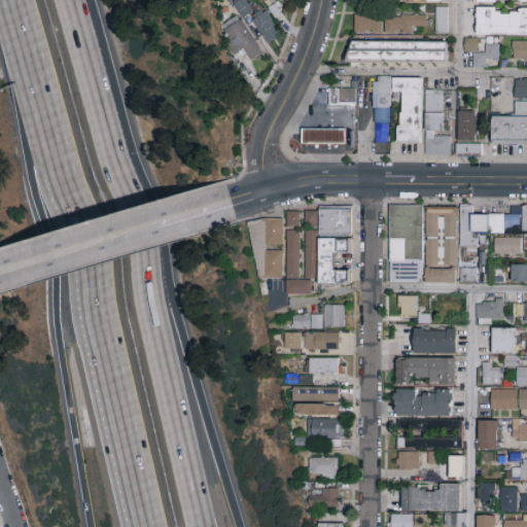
[(252,12),(245,0),(234,0),(232,1),(241,19),(252,12)]
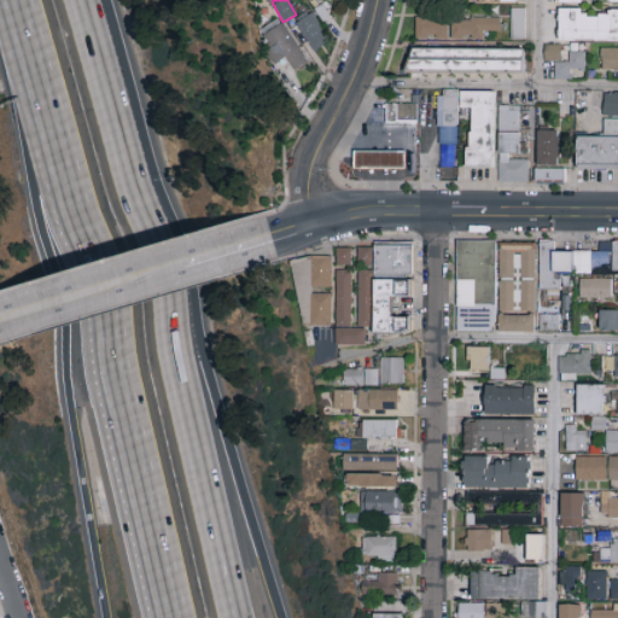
[(524,7),(511,7),(511,39),(524,39),(524,7)]
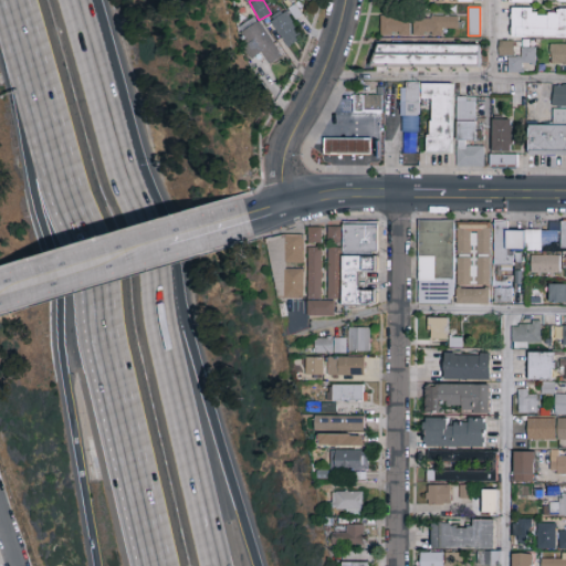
[(565,37),(565,9),(535,10),(535,7),(512,7),(512,37),(565,37)]
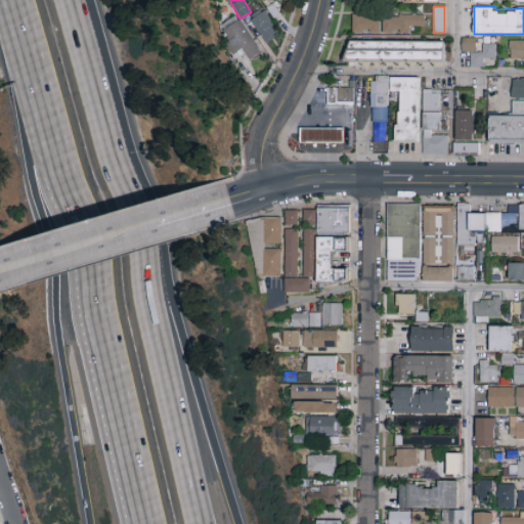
[(263,41),(277,34),(265,8),(250,16),(263,41)]
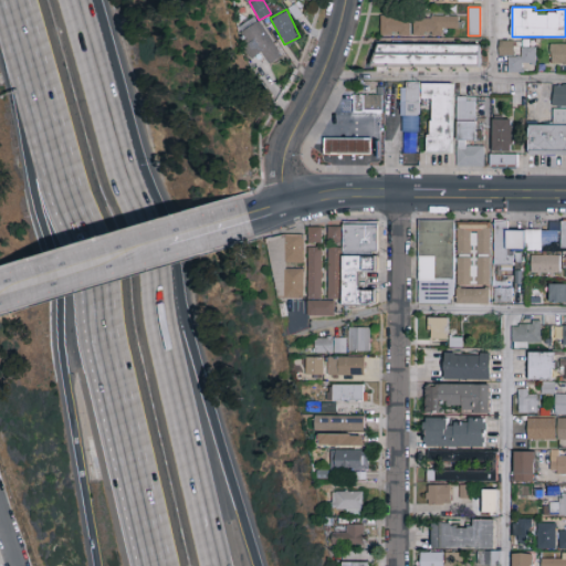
[(380,35),(409,35),(408,16),(379,17),(380,35)]
